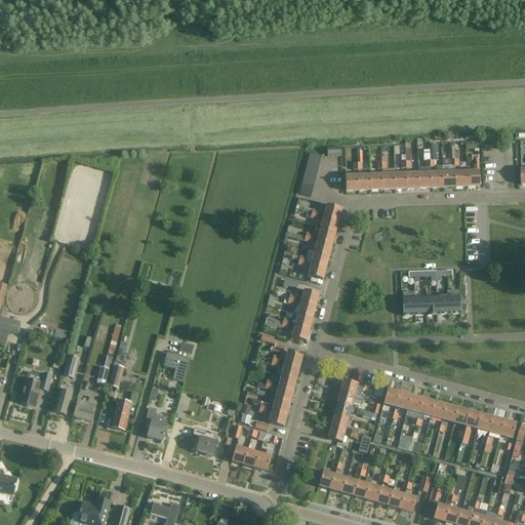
[(442,189),(454,188),(454,173),(454,167),(453,167),(453,152),(454,152),(453,148),(449,149),(449,166),(443,167),(443,173),(442,173),(442,189)]
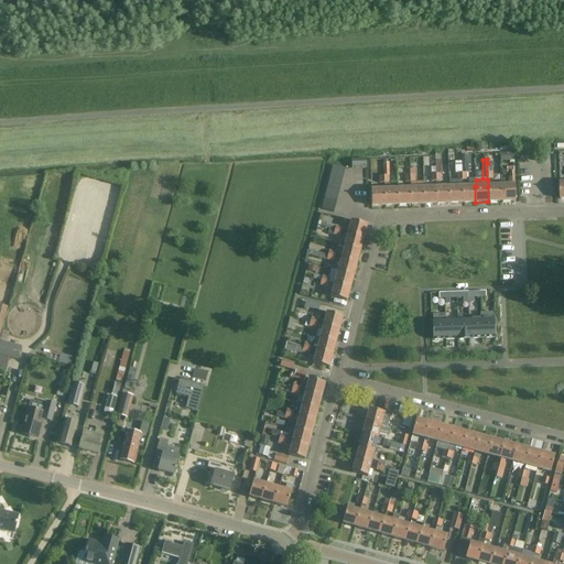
[(351,169),(366,167),(366,160),(351,160),(351,169)]
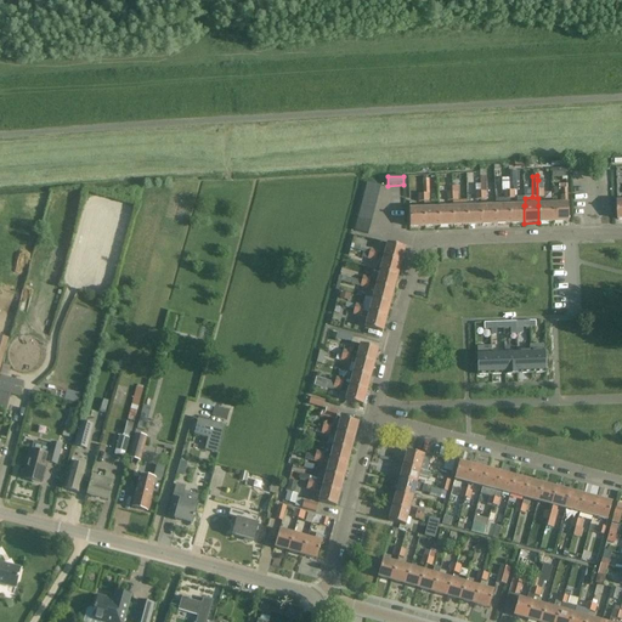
[(365,192),(378,196),(380,187),(367,184),(365,192)]
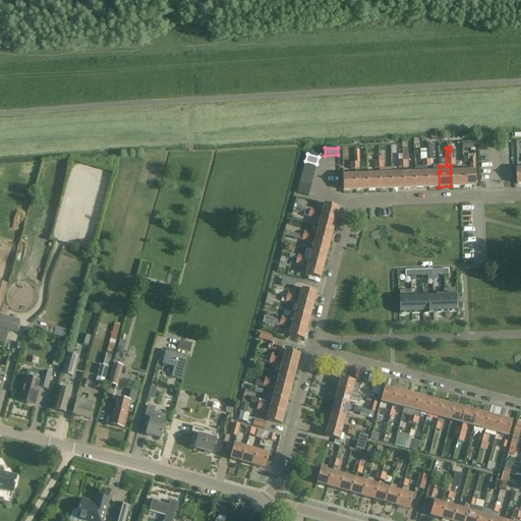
[(304,167),(314,170),(316,164),(305,161),(304,167)]
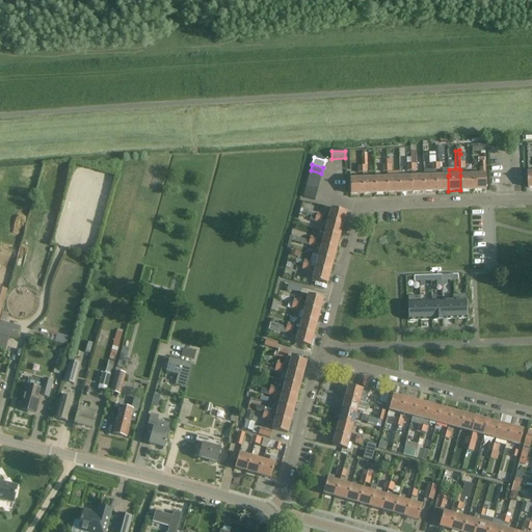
[(309,178),(320,181),(321,174),(311,170),(309,178)]
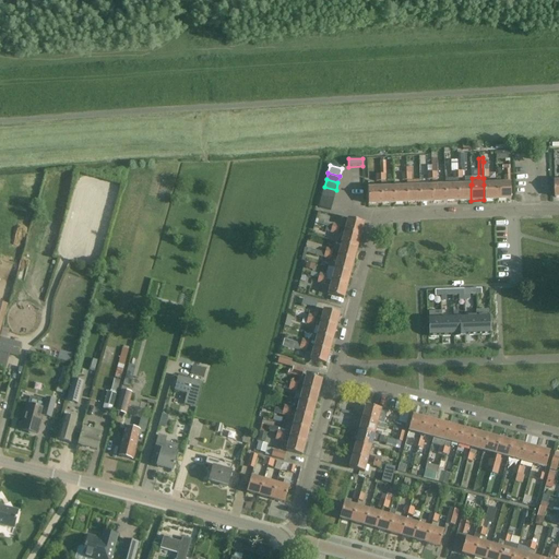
[(497,200),(496,183),(484,185),(484,200),(497,200)]
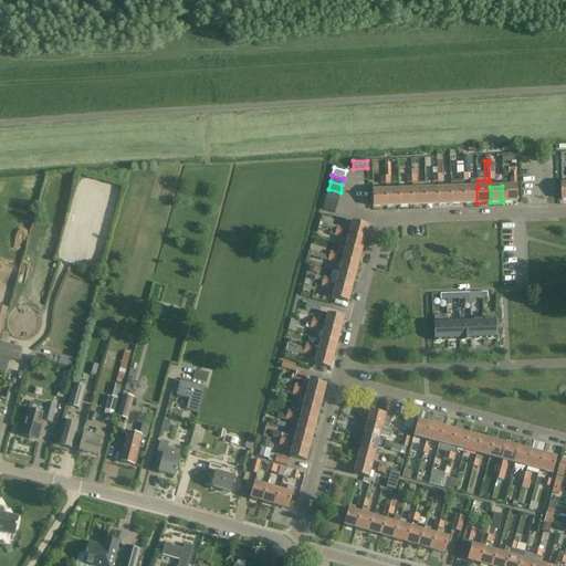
[(516,201),(516,186),(502,186),(503,202),(516,201)]
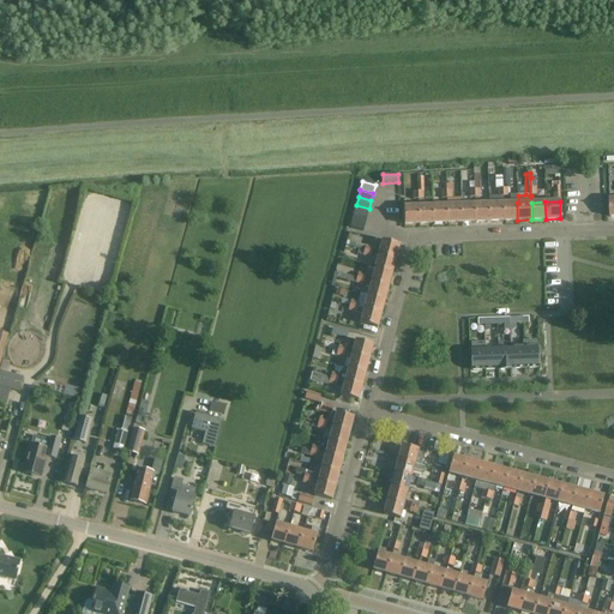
[(517,221),(517,203),(504,204),(504,221),(517,221)]
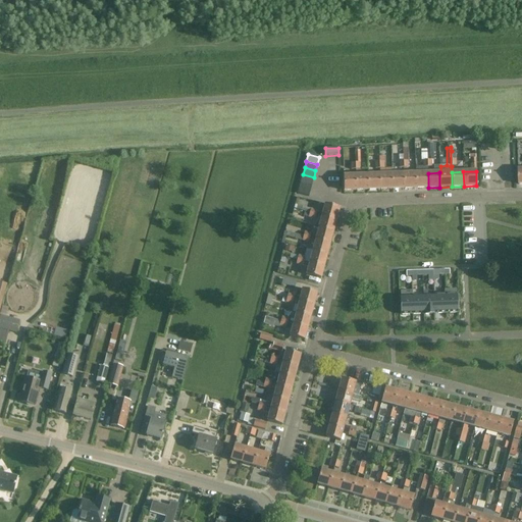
[(416,189),(416,173),(404,174),(404,189),(416,189)]
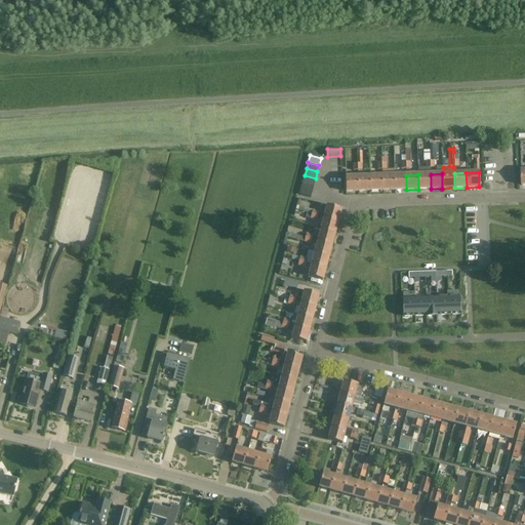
[(431,189),(431,174),(418,174),(418,190),(431,189)]
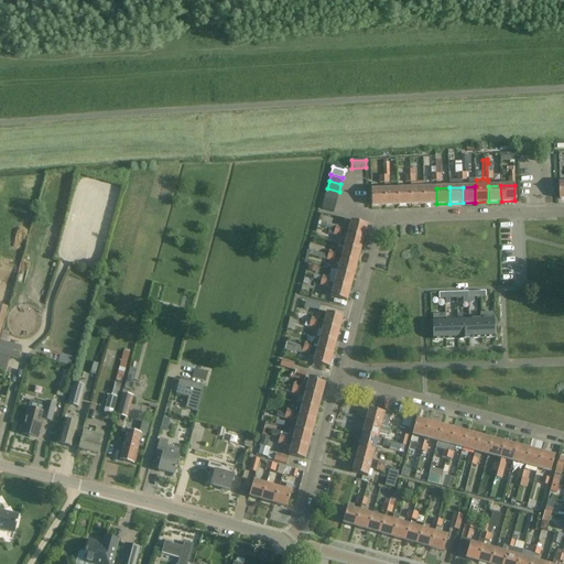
[(325,195),(337,198),(339,192),(327,188),(325,195)]
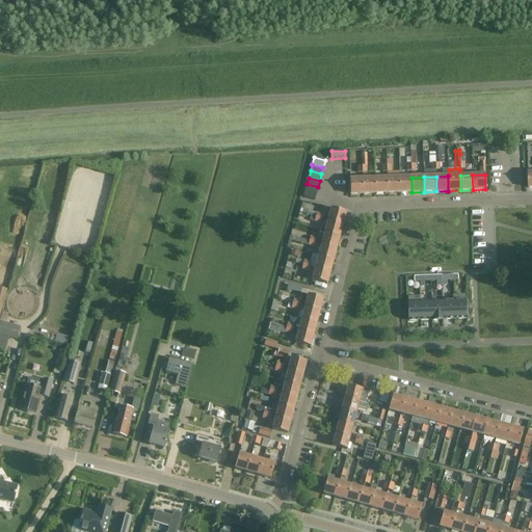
[(400,192),(399,178),(387,179),(388,193),(400,192)]
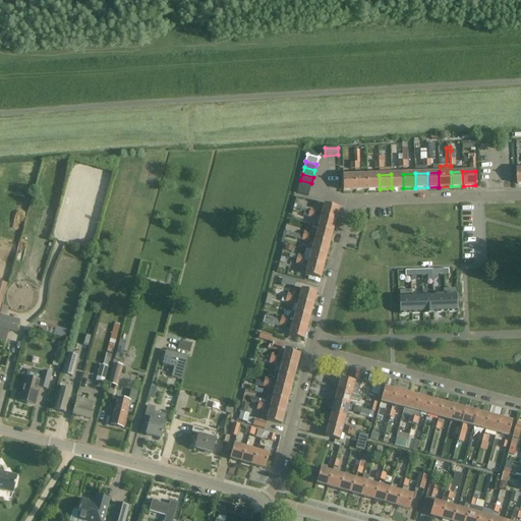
[(403,188),(403,174),(391,174),(392,188),(403,188)]
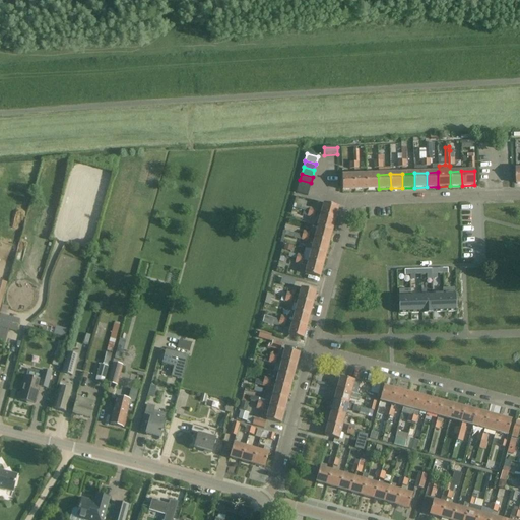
[(354,190),(354,175),(342,176),(342,190),(354,190)]
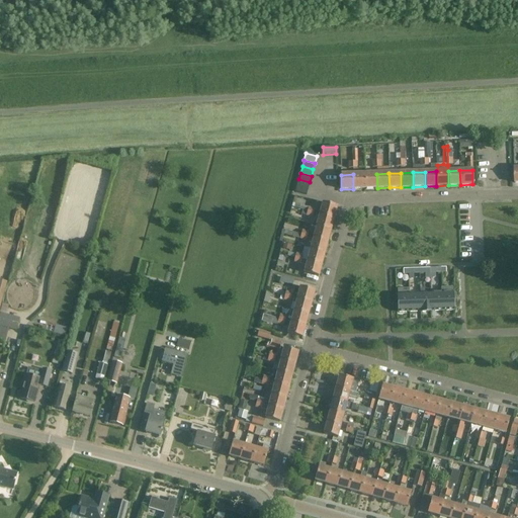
[(365,188),(364,174),(353,174),(353,189),(365,188)]
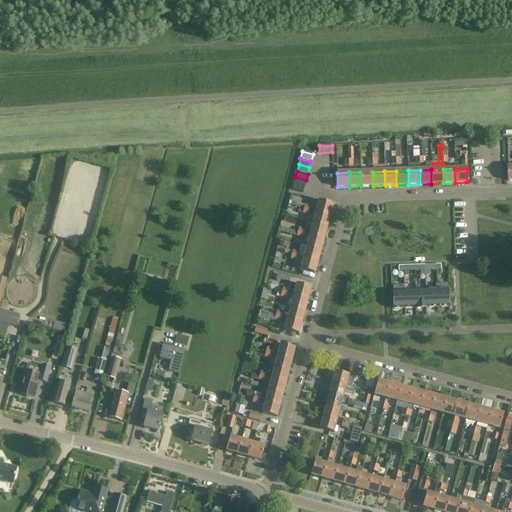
[(373,186),(372,172),(360,172),(361,186),(373,186)]
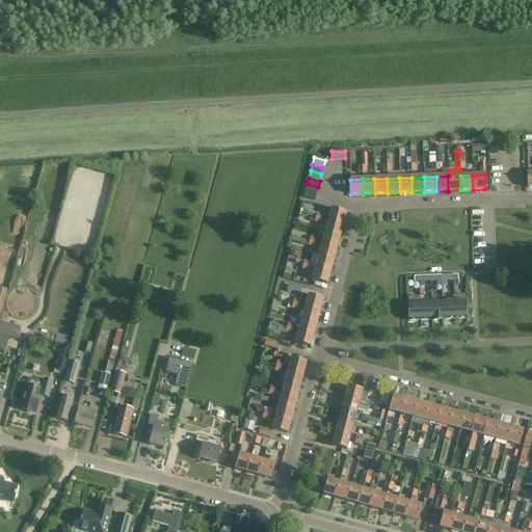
[(306,190),(316,193),(318,187),(307,184),(306,190)]
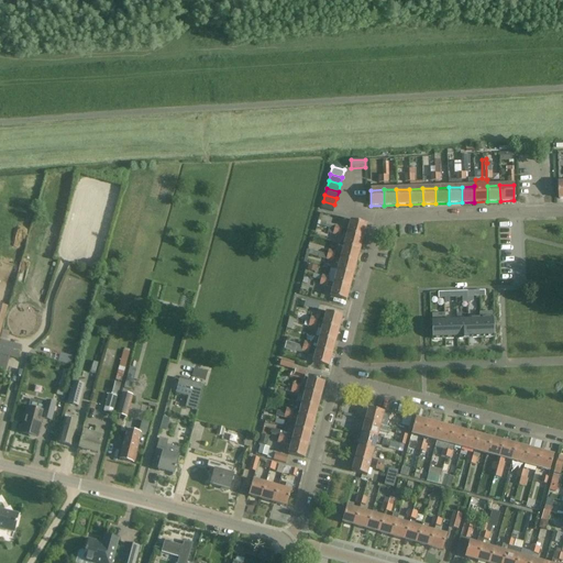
[(334,205),(323,201),(321,209),(332,212),(334,205)]
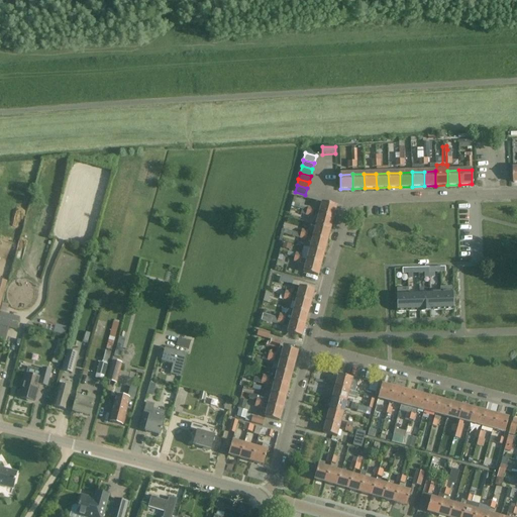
[(336,206),(322,203),(319,214),(333,218),(336,206)]
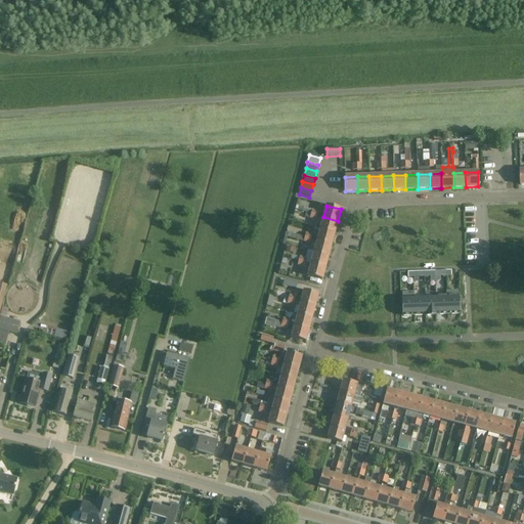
[(310,214),(317,216),(318,211),(311,210),(299,207),(298,211),(310,214)]
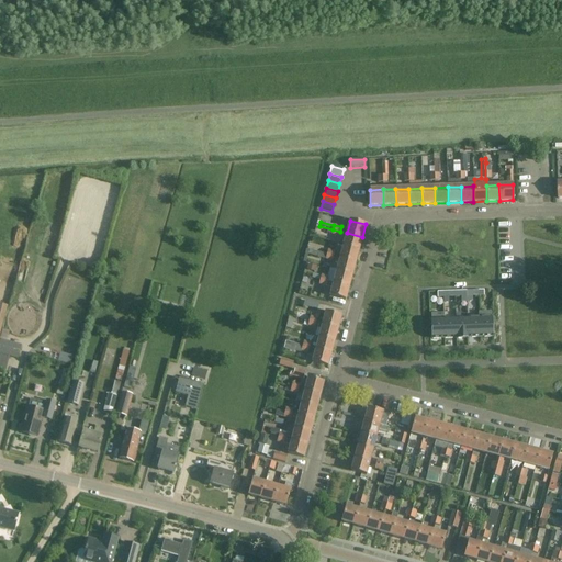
[(319,226),(317,232),(332,235),(339,237),(340,232),(333,229),(319,226)]
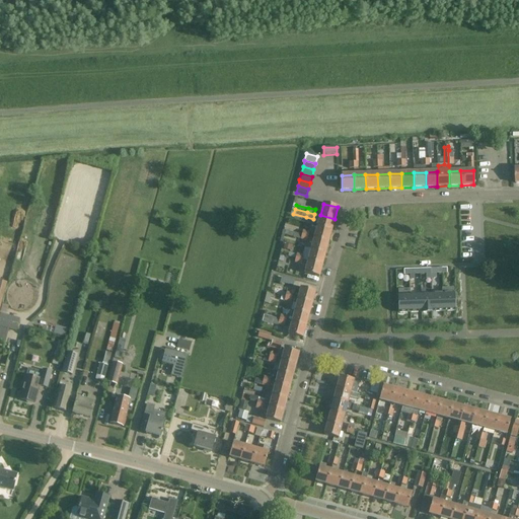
[(335,219),(320,215),(316,227),(330,230),(335,219)]
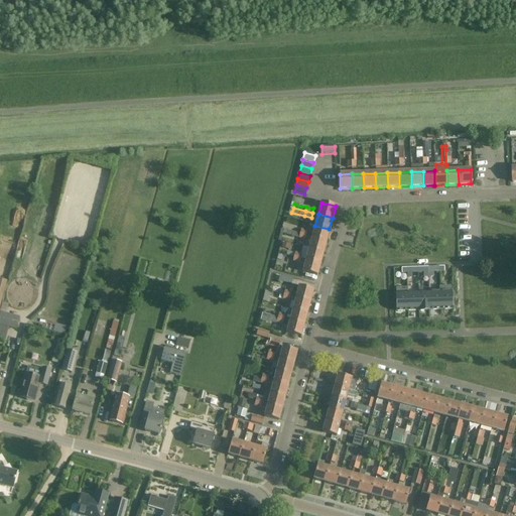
[(311,237),(326,241),(329,229),(314,226),(311,237)]
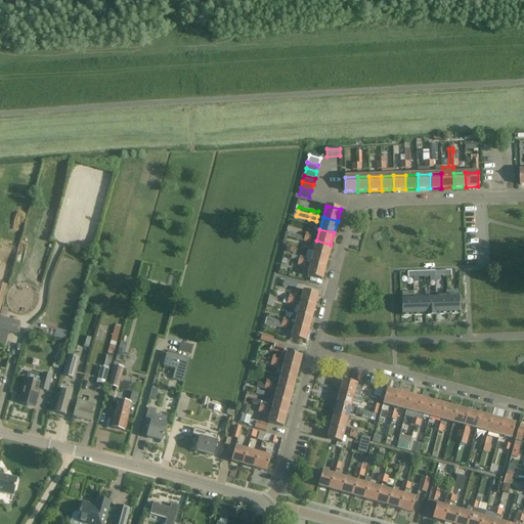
[(298,235),(287,232),(286,232),(285,237),(303,242),(310,244),(311,241),(311,239),(298,236),(298,235)]
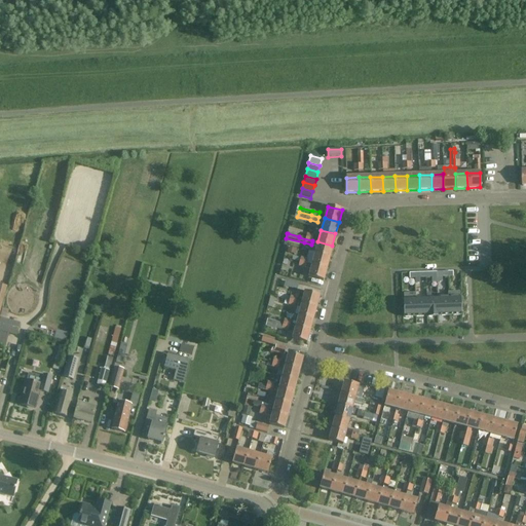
[(314,254),(329,257),(332,246),(317,241),(314,254)]
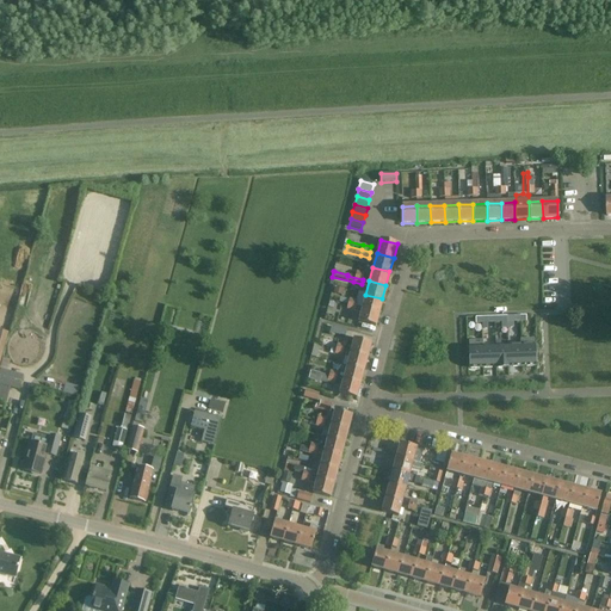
[(362,308),(378,313),(382,298),(365,295),(362,308)]
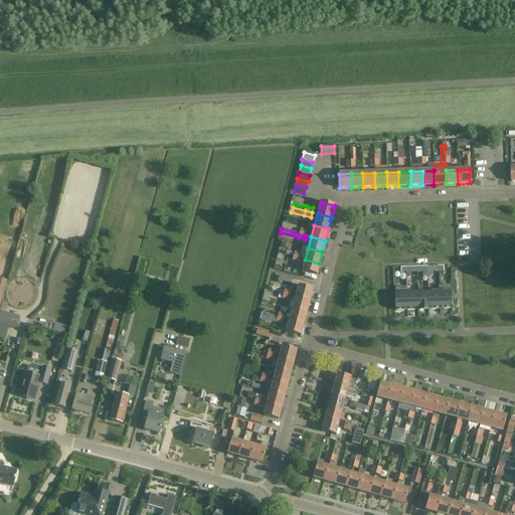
[(292,261),(304,264),(302,272),(316,275),(319,264),(305,260),(300,258),(300,259),(293,256),(292,261)]
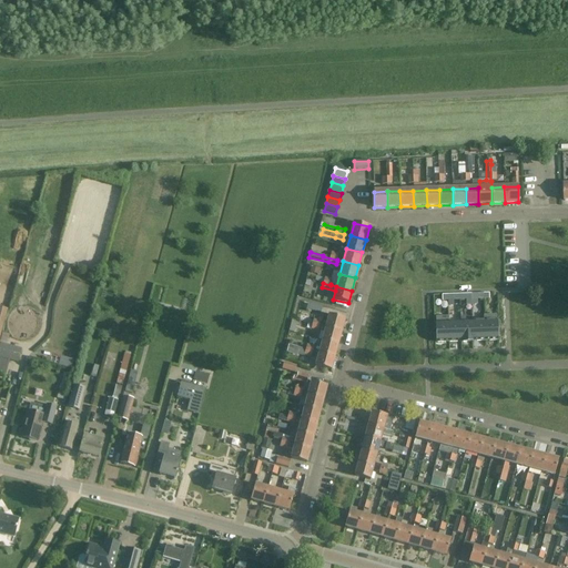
[(472,294),(459,295),(459,301),(466,301),(466,305),(472,305),(472,294)]
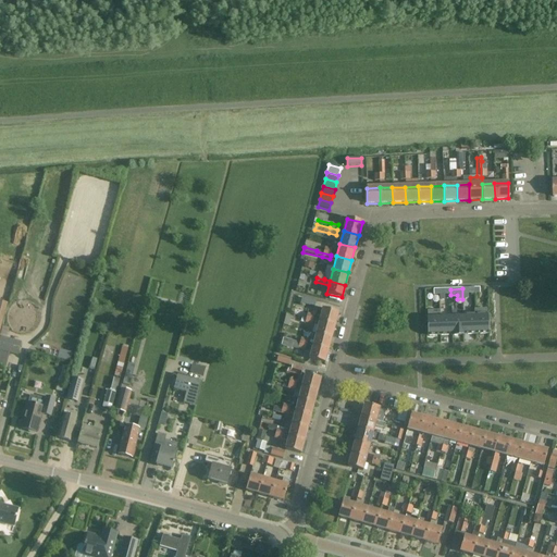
[(465,288),(462,288),(462,299),(468,299),(468,294),(474,294),(474,288),(465,288)]
